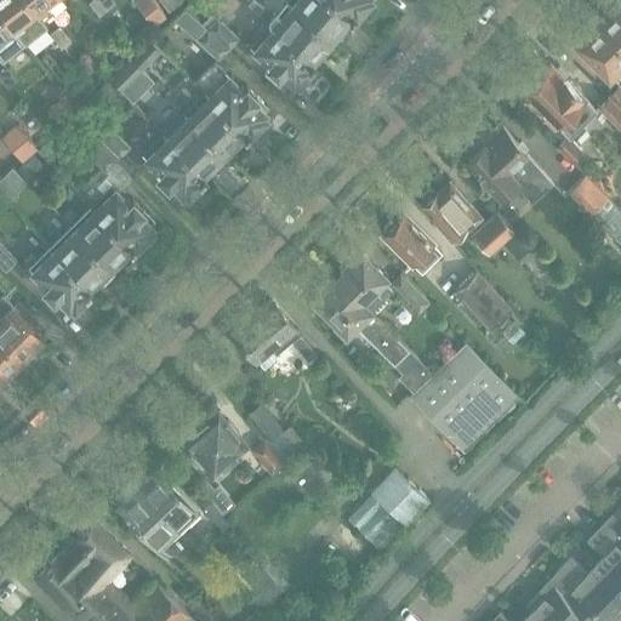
[(0,0),(0,15),(15,33),(38,15),(26,0),(0,0)]
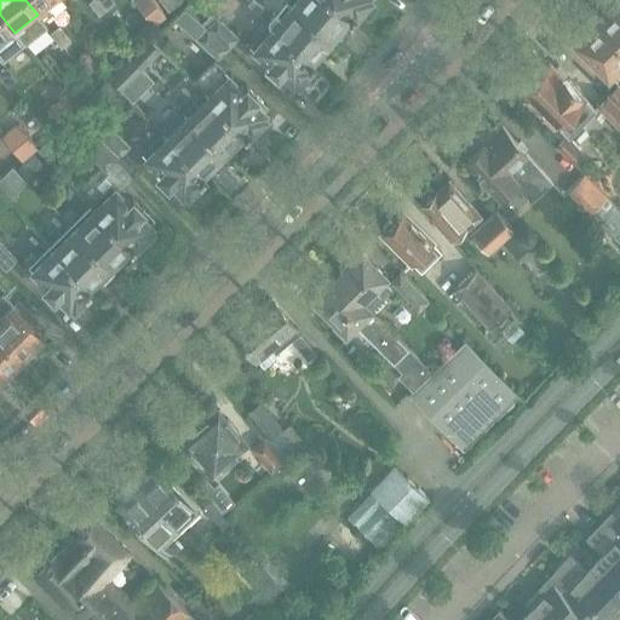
[(47,6),(56,0),(26,0),(38,15),(42,21),(53,12),(47,6)]
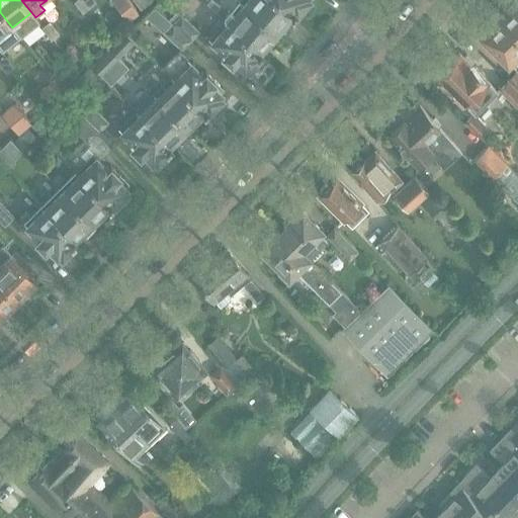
[(82,11),(88,7),(82,0),(76,0),(75,2),(82,11)]
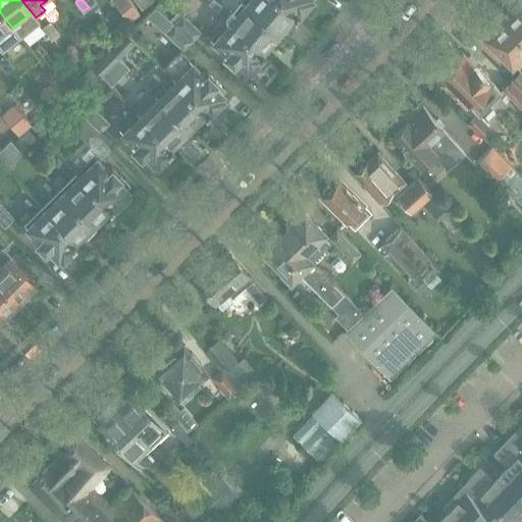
[(127,20),(139,11),(129,0),(113,0),(112,1),(127,20)]
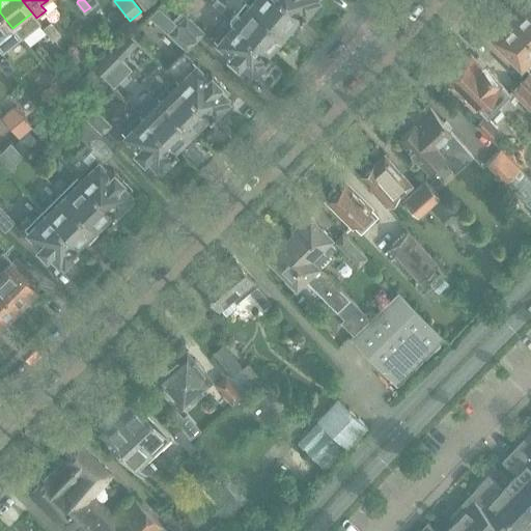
[(137,0),(144,9),(155,2),(152,0),(137,0)]
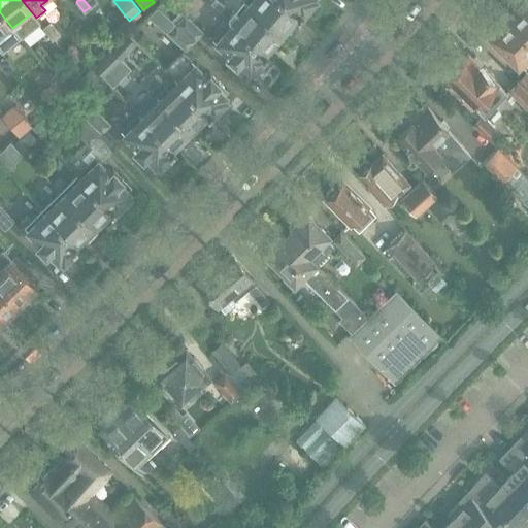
[(220,11),(225,6),(217,0),(211,0),(209,2),(220,11)]
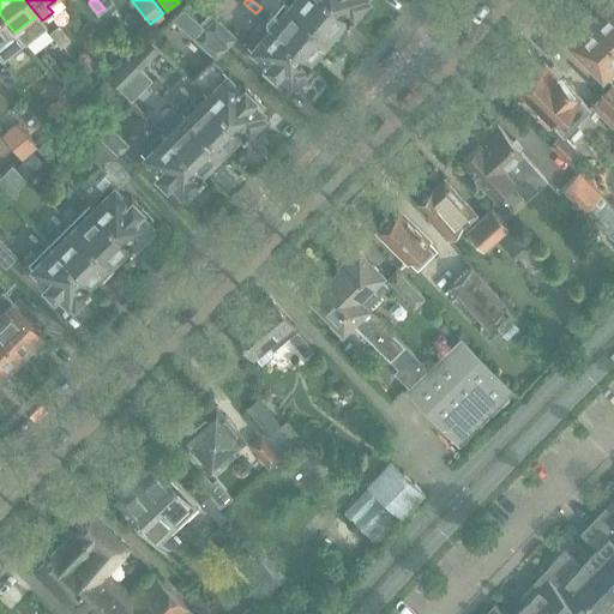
[(329,34),(347,12),(331,0),(294,0),(292,4),(329,34)]
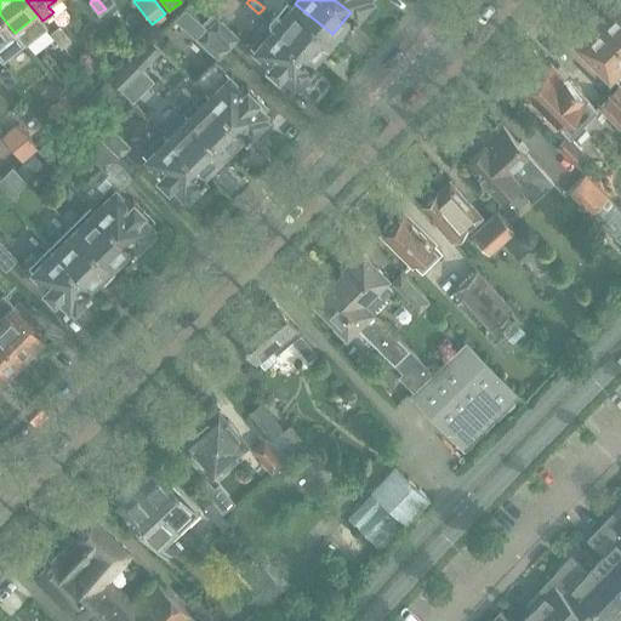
[(335,0),(351,12),(352,11),(355,13),(366,0),(335,0)]
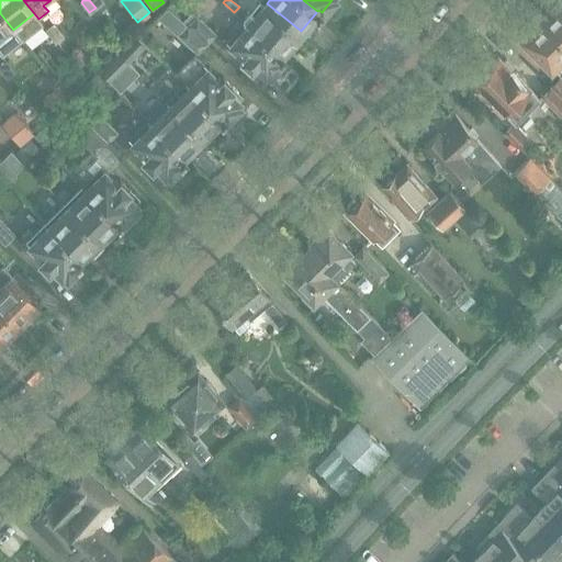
[(561,4),(558,0),(554,0),(549,7),(544,7),(539,12),(539,17),(538,18),(561,42),(561,4)]
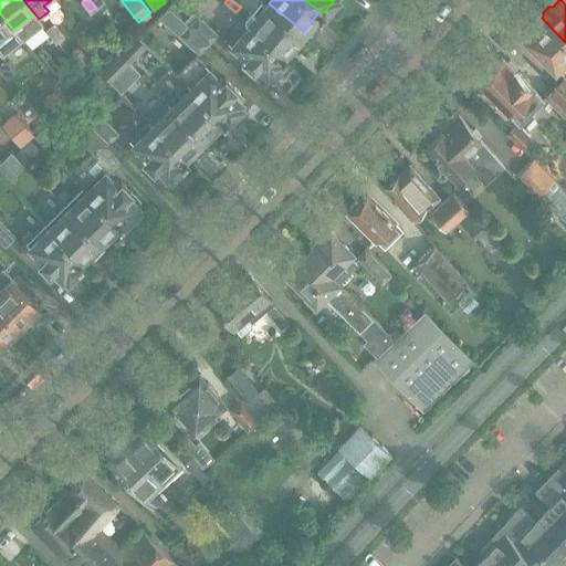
[(285,52),(303,31),(269,3),(258,16),(252,11),(245,20),(285,52)]
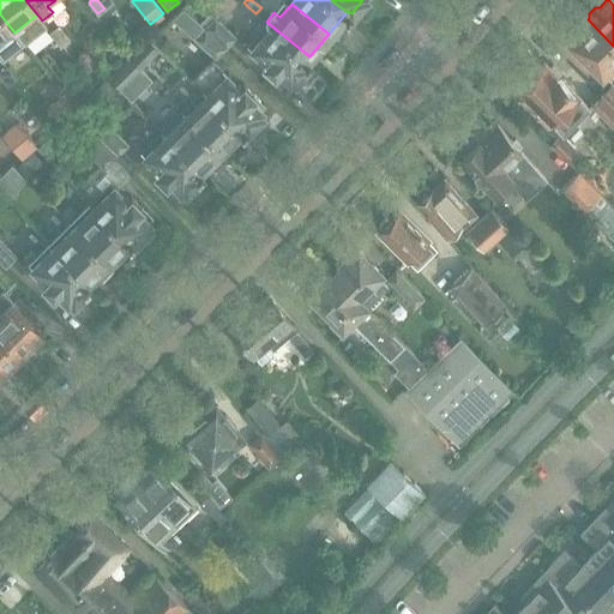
[(184,7),(173,18),(194,38),(205,28),(200,22),(184,7)]
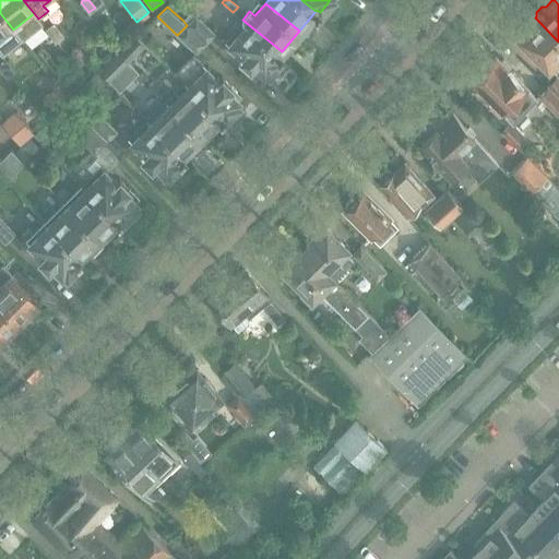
[(206,43),(214,34),(190,11),(182,20),(187,25),(206,43)]
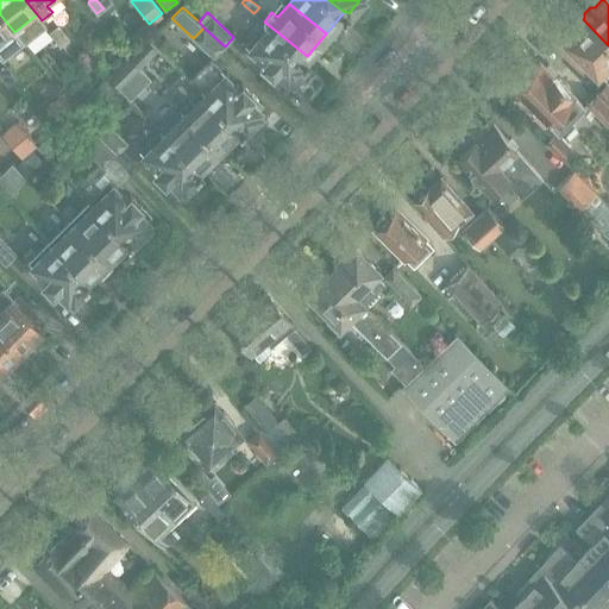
[(0,43),(14,32),(0,14),(0,43)]
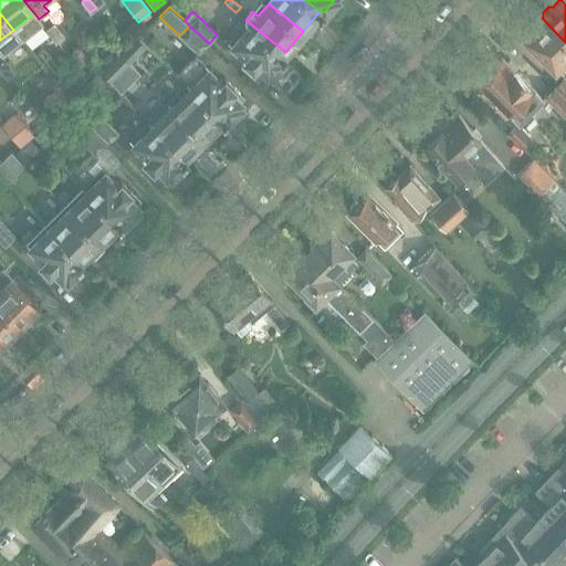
[(554,69),(565,56),(565,42),(542,18),(535,24),(531,24),(525,30),(525,34),(523,37),(554,69)]
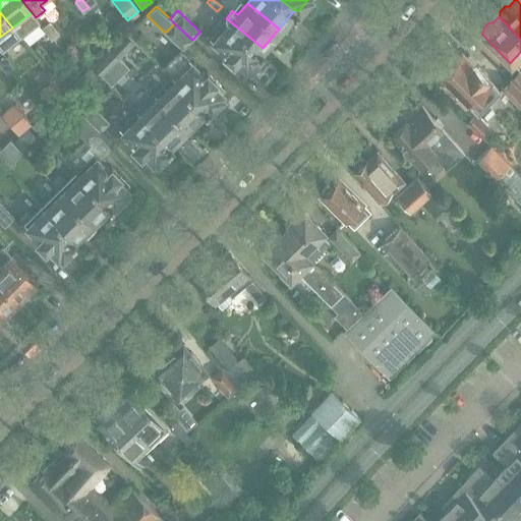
[(258,52),(263,48),(226,18),(225,18),(230,22),(215,40),(227,50),(224,54),(233,62),(237,58),(247,67),(248,65),(251,67),(262,55),(258,52)]
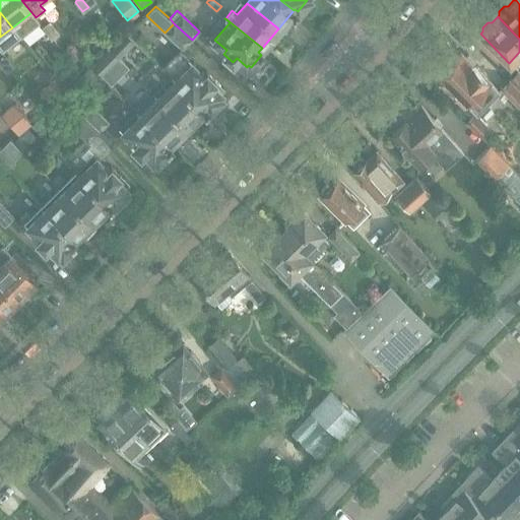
[(43,27),(51,37),(57,31),(50,22),(43,27)]
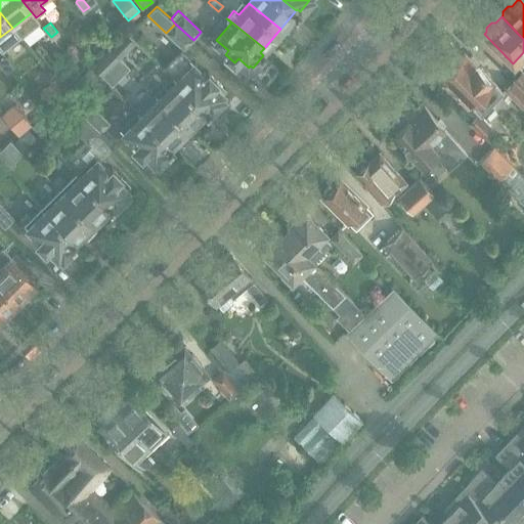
[(184,49),(193,40),(175,24),(166,33),(184,49)]
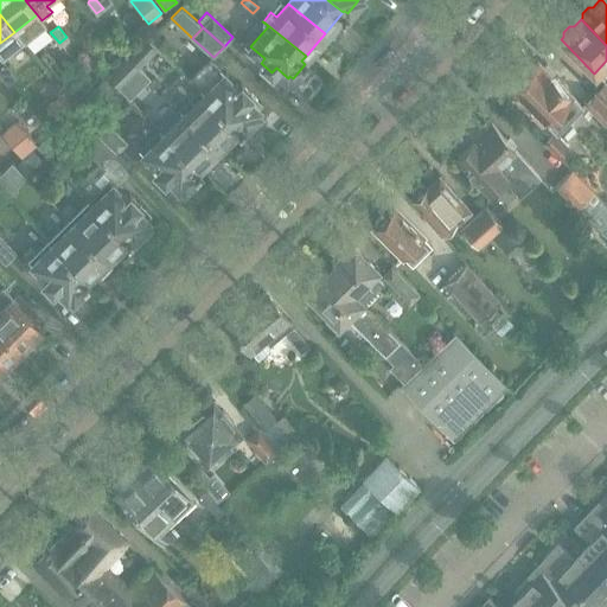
[(128,56),(140,68),(157,50),(146,39),(128,56)]
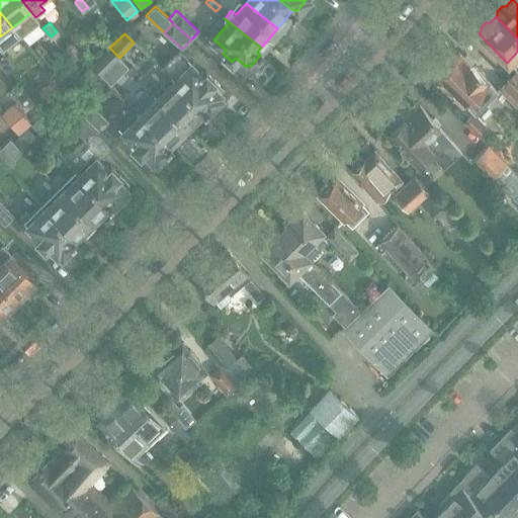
[(101,75),(119,58),(109,48),(91,66),(101,75)]
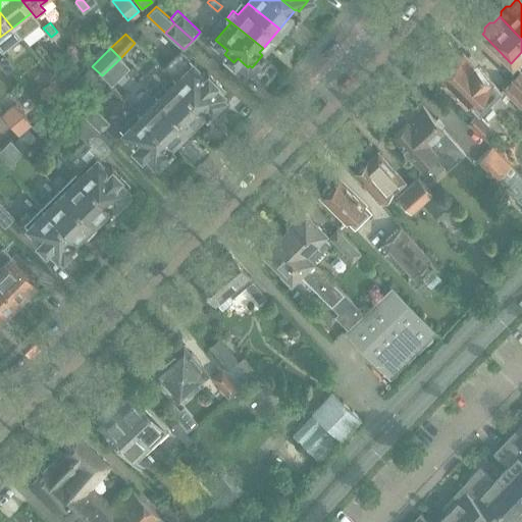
[(204,75),(193,64),(195,62),(181,48),(163,66),(176,81),(206,109),(208,108),(210,110),(222,99),(219,96),(221,94),(212,85),(216,81),(207,72),(204,75)]
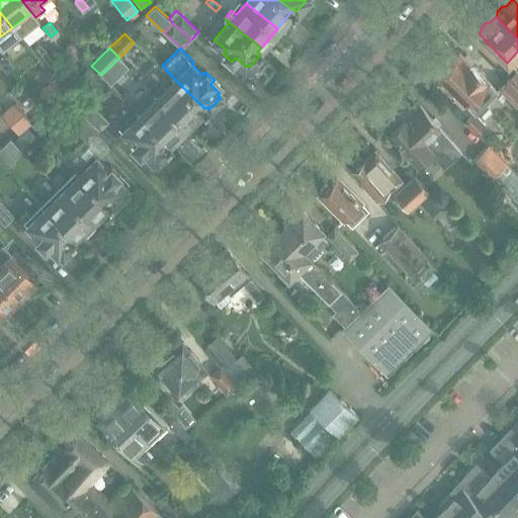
[(476,113),(497,91),(458,53),(447,64),(443,64),(438,69),(438,74),(436,76),(465,104),(476,113)]
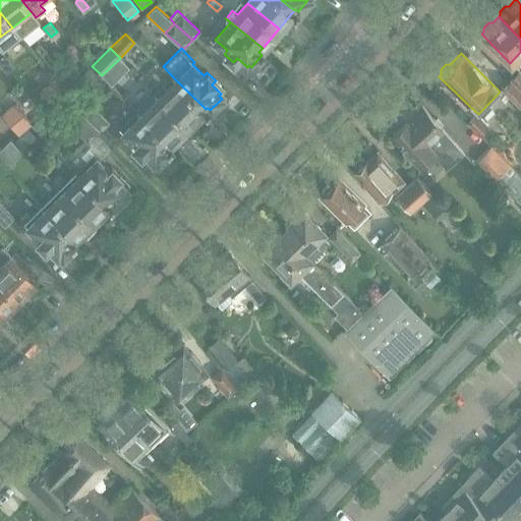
[(0,64),(6,72),(12,67),(5,57),(0,60),(0,64)]
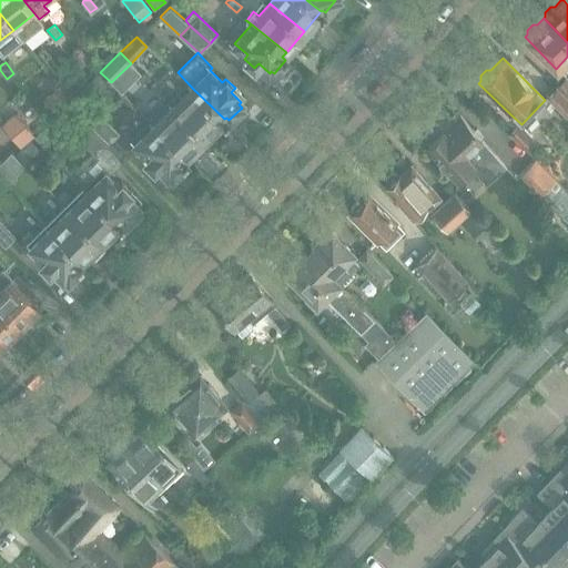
[(70,70),(56,82),(68,95),(81,83),(70,70)]
